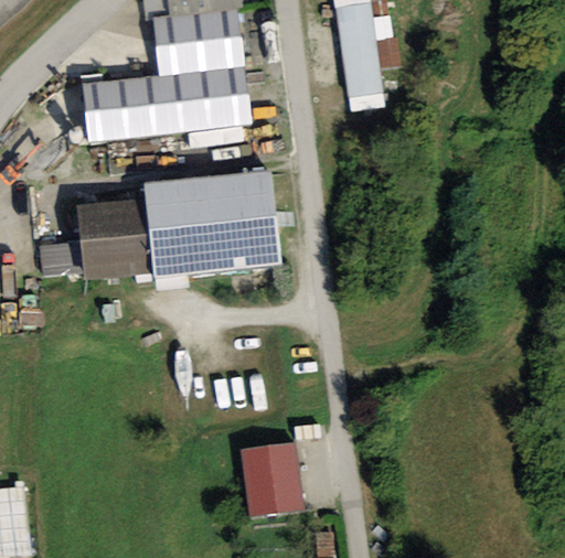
[(84,143),(252,122),(236,3),(242,2),(241,0),(167,0),(168,11),(148,14),(156,73),(77,82),(84,143)]
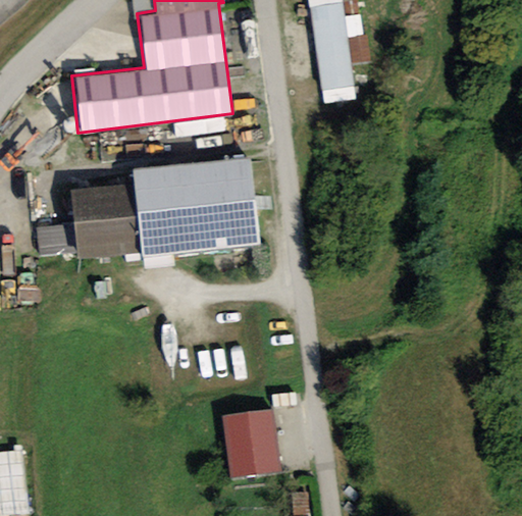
[(312,5),(321,86),(353,83),(350,60),(347,31),(344,2),(312,5)]
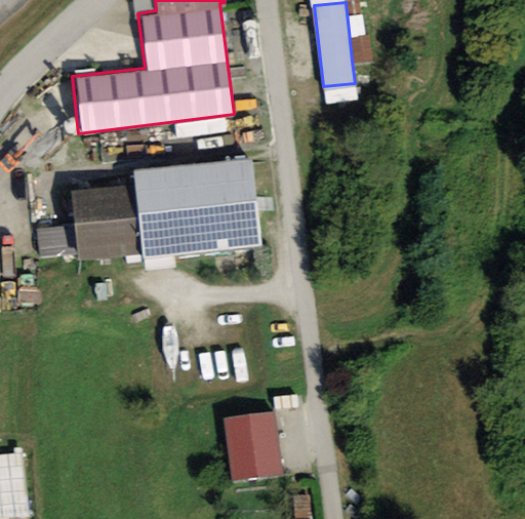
[(370,29),(349,31),(352,61),(373,57),(370,29)]
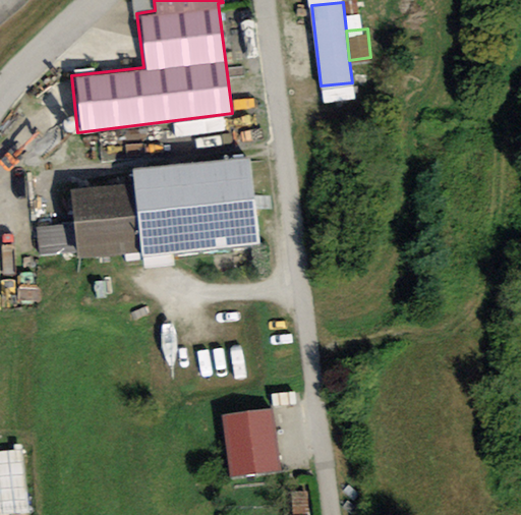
[(142,256),(261,244),(251,157),(131,169),(133,181),(71,187),(74,219),(35,223),(38,249),(75,245),(76,254),(141,247),(142,256)]
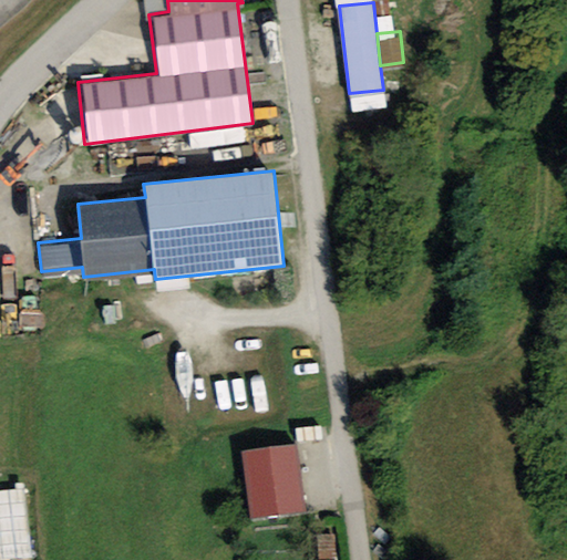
[(295,444),(240,452),(250,517),(305,508),(295,444)]
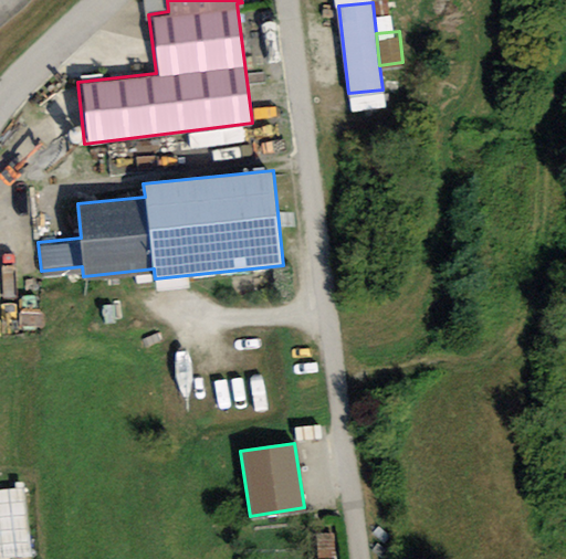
[(0,548),(3,549),(3,558),(33,557),(30,486),(0,487),(0,548)]
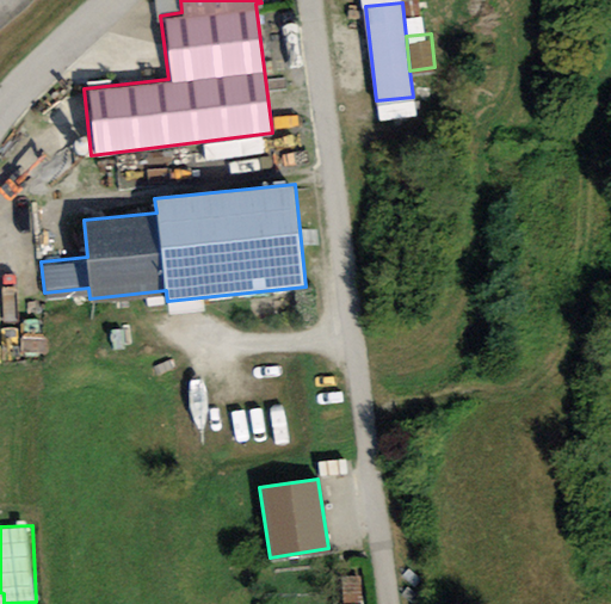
[(362,601),(359,571),(339,573),(341,602),(362,601)]
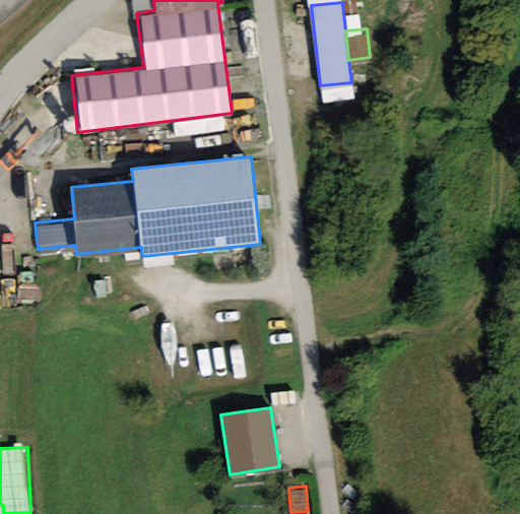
All buildings are outlined.
